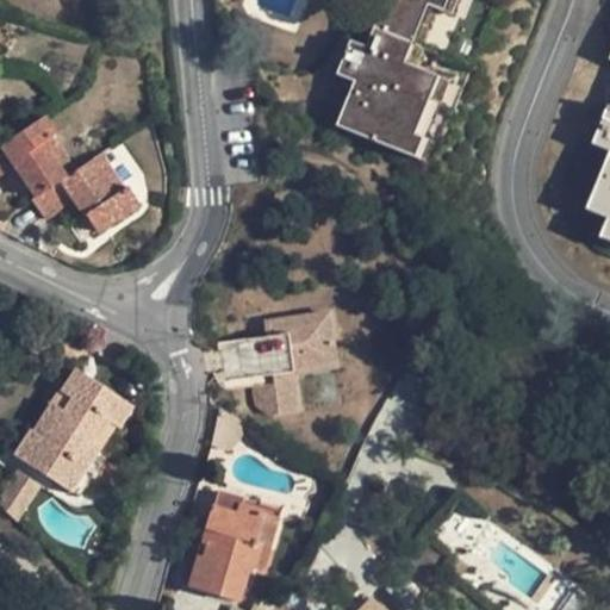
[(441,10),(444,0),(386,0),(367,48),(352,42),(338,75),(355,81),(337,126),(403,154),(435,76),(400,62),(424,4),(441,10)]
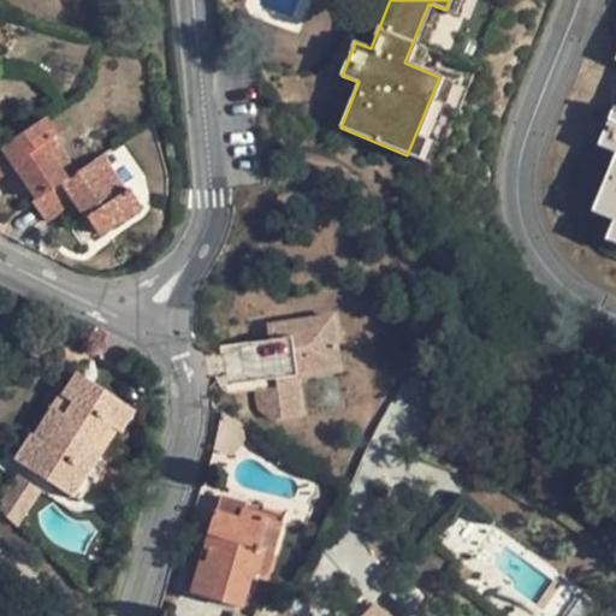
[(615,105),(614,105),(598,143),(615,149),(615,150),(593,209),(615,219),(605,238),(615,242),(615,105)]
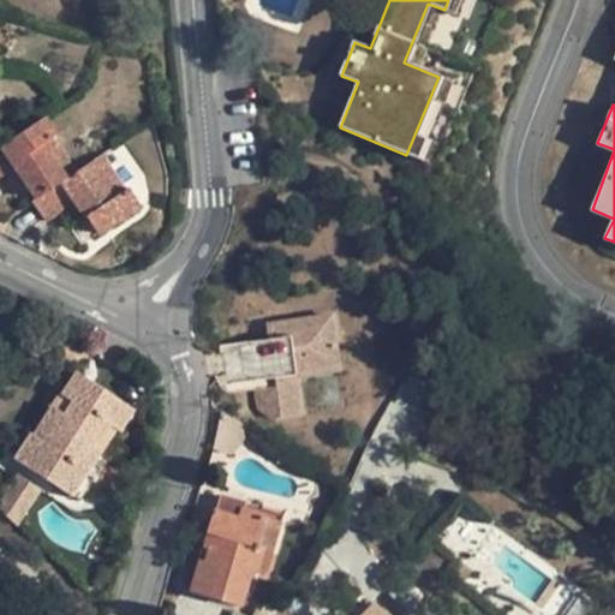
[(41,117),(0,144),(0,174),(15,166),(35,197),(67,175),(45,141),(54,135),(41,117)]
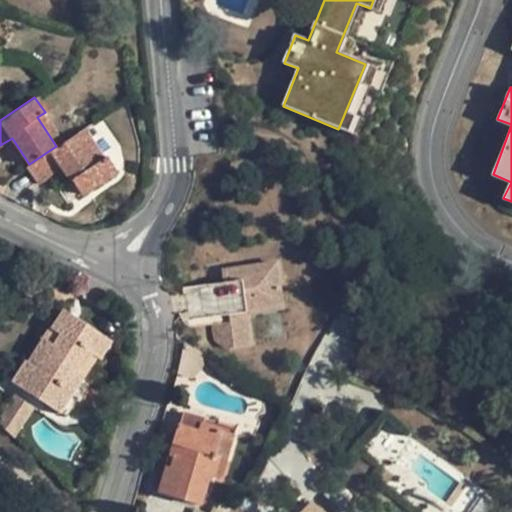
[(64,141),(45,112),(37,117),(56,146),(64,141)]
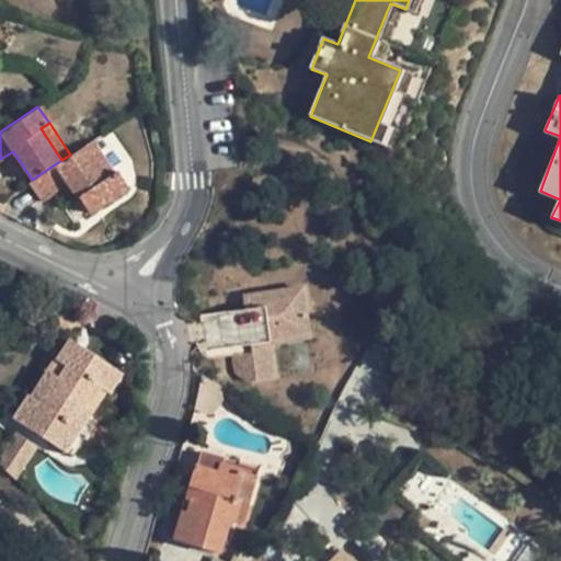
[(94,138),(84,145),(105,174),(113,169),(94,138)]
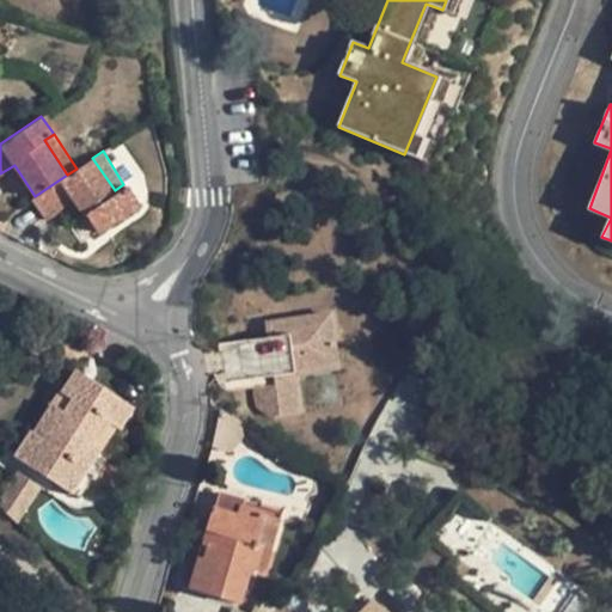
[(115,190),(92,158),(77,169),(67,175),(35,196),(30,199),(44,220),(75,201),(97,232),(138,204),(123,184),(115,190)]
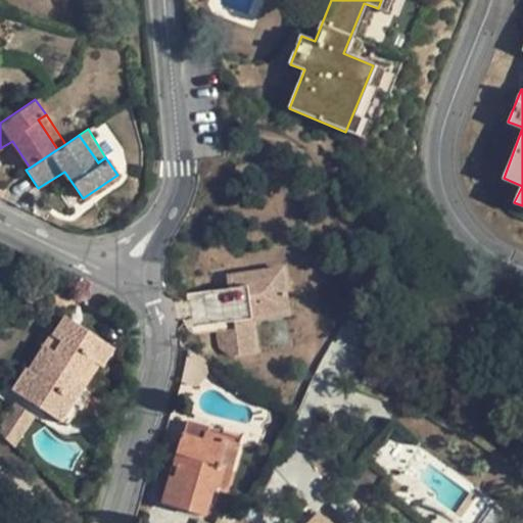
[(220,292),(224,325),(227,348),(240,359),(263,355),(258,320),(290,316),(285,271),(228,278),(229,291),(220,292)]
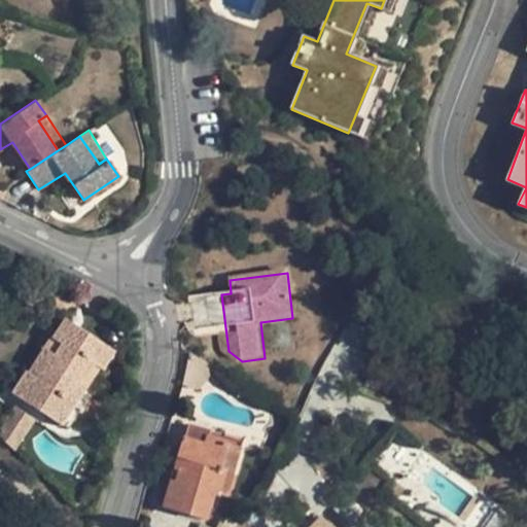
[(200,330),(225,327),(221,294),(196,297),(200,330)]
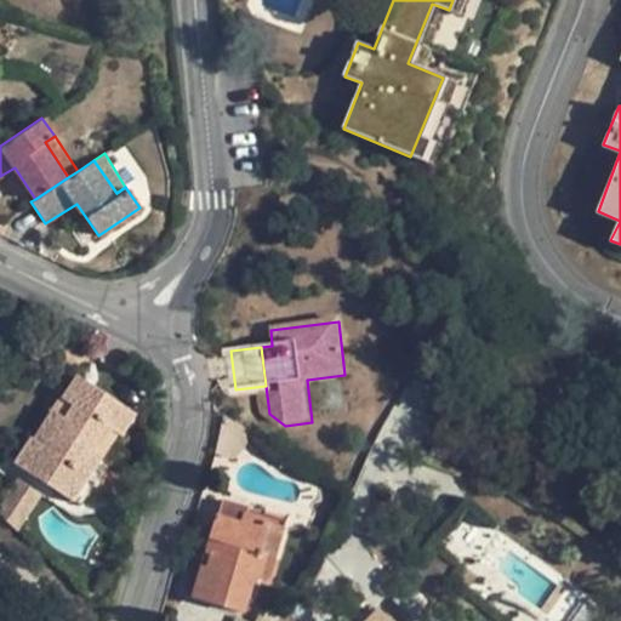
[(93,449),(110,422),(102,417),(114,400),(77,376),(72,383),(67,386),(61,396),(69,402),(62,414),(52,409),(36,433),(30,436),(16,459),(73,496),(101,454),(93,449)]
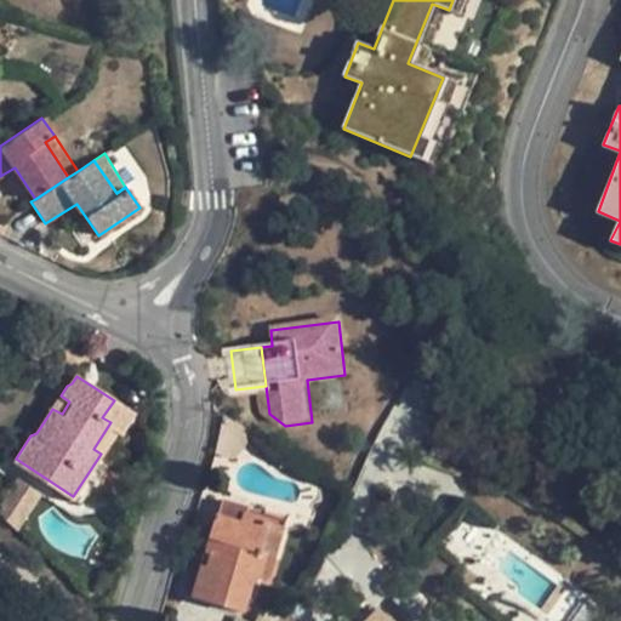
[(61,396),(52,409),(62,414),(69,402),(61,396)]
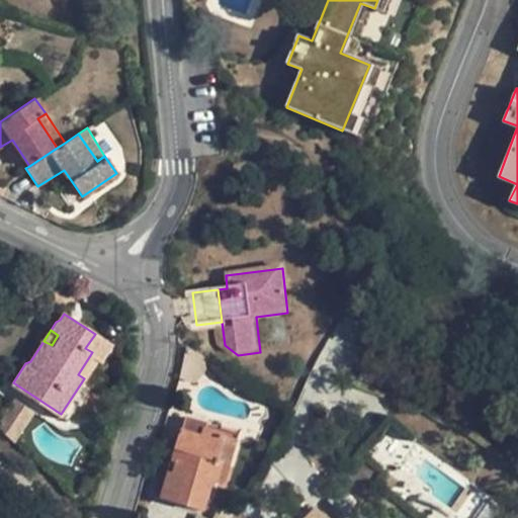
[(107,342),(95,334),(85,348),(92,352),(97,356),(107,342)]
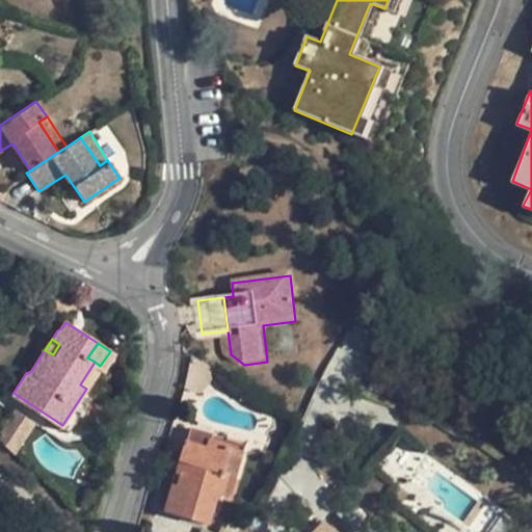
[(206,365),(182,349),(182,364),(180,380),(178,383),(185,386),(197,391),(206,365)]
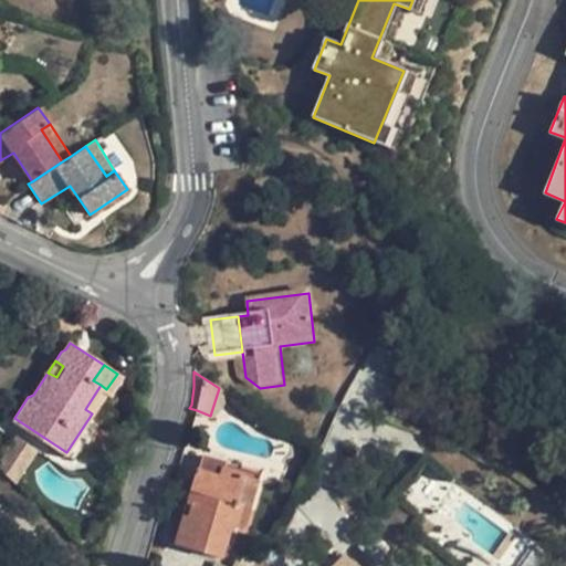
[(106,389),(101,385),(85,409),(92,413),(106,389)]
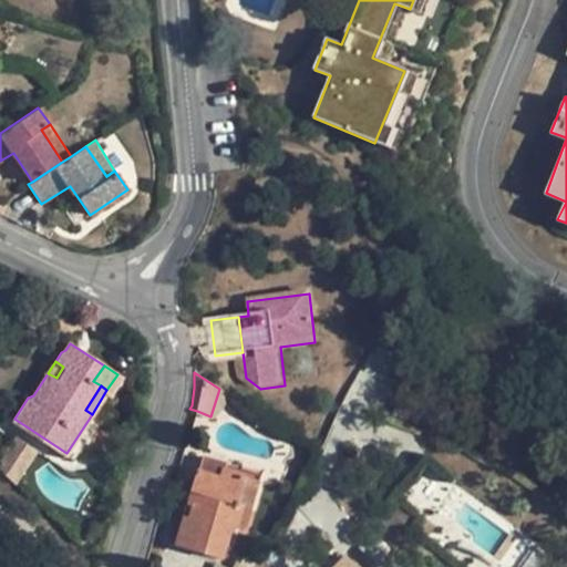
[(18,434),(0,460),(0,467),(17,483),(39,451),(18,434)]
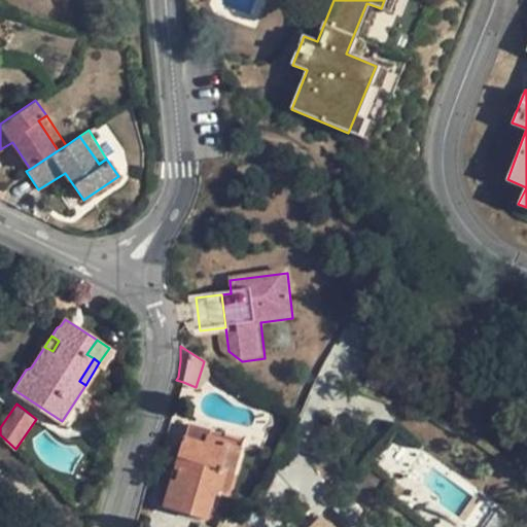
[(188,424),(185,435),(206,443),(208,434),(210,430),(188,424)]
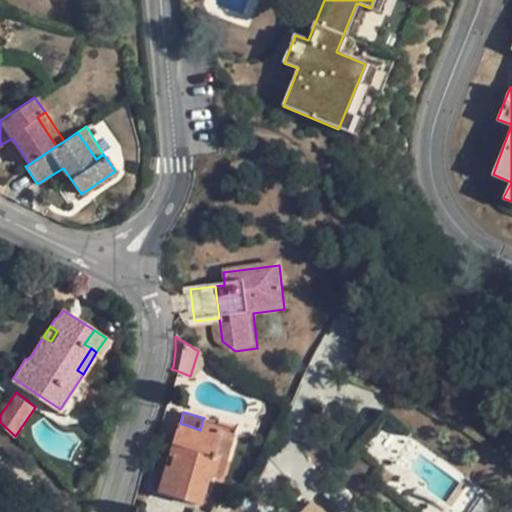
[(226,425),(204,418),(202,422),(224,430),(226,425)]
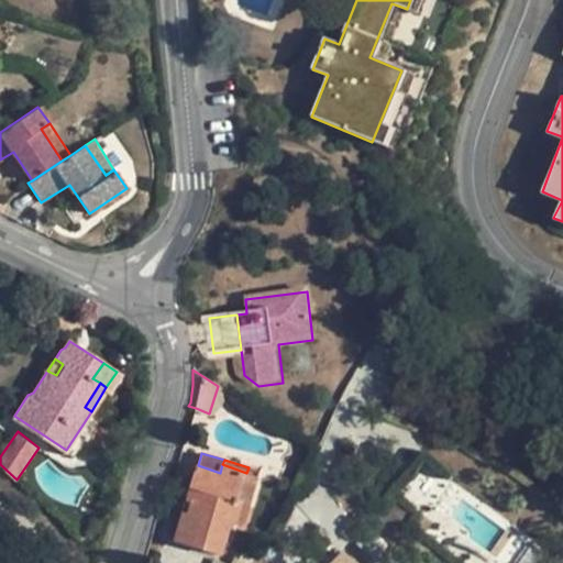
[(239,500),(246,473),(222,464),(220,473),(198,465),(174,543),(223,558),(234,523),(238,525),(245,503),(239,500)]
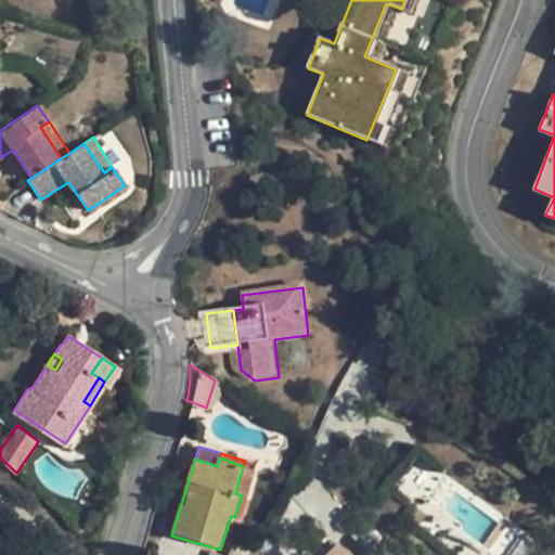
[(260,465),(245,461),(243,466),(235,493),(242,495),(234,517),(242,520),(260,465)]
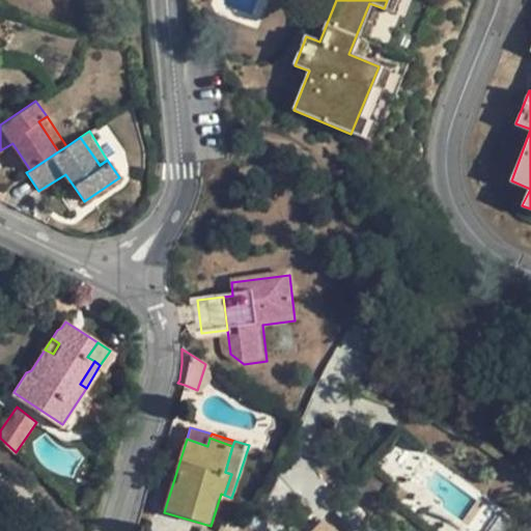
[(332,530),(324,522),(314,530),(332,530)]
